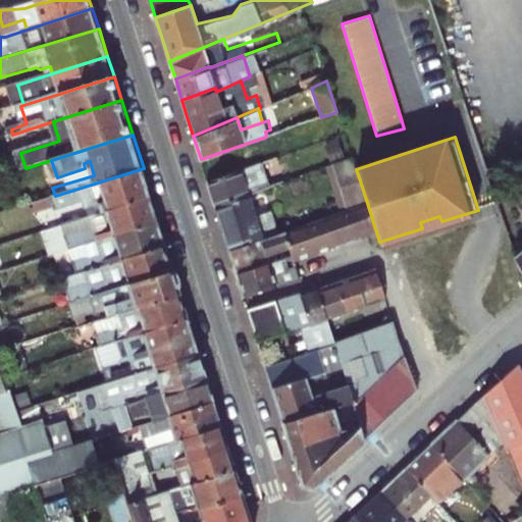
[(336,161),(345,186),(360,180),(356,169),(351,156),(336,161)]
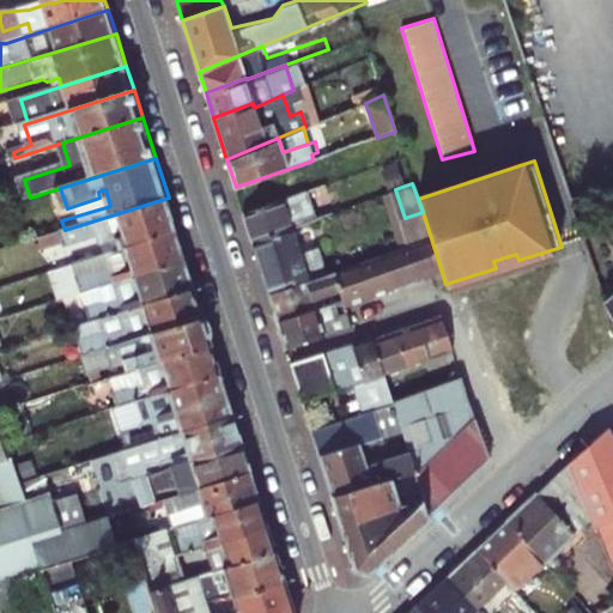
[(253,240),(291,226),(317,217),(308,188),(243,210),(253,240)]
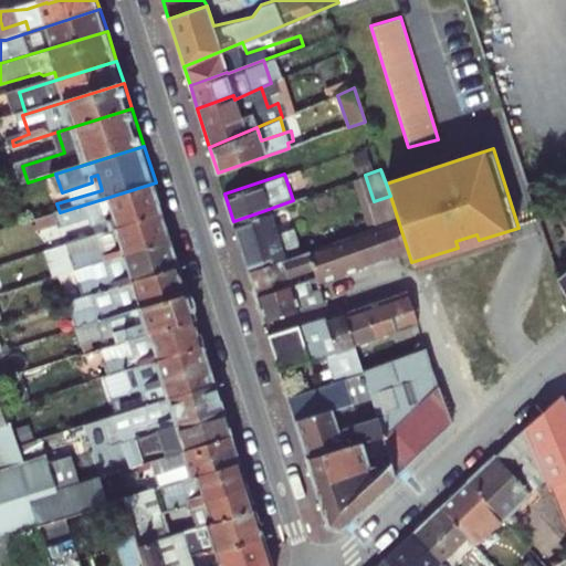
[(92,182),(62,192),(64,201),(102,190),(97,175),(91,177),(92,182)]
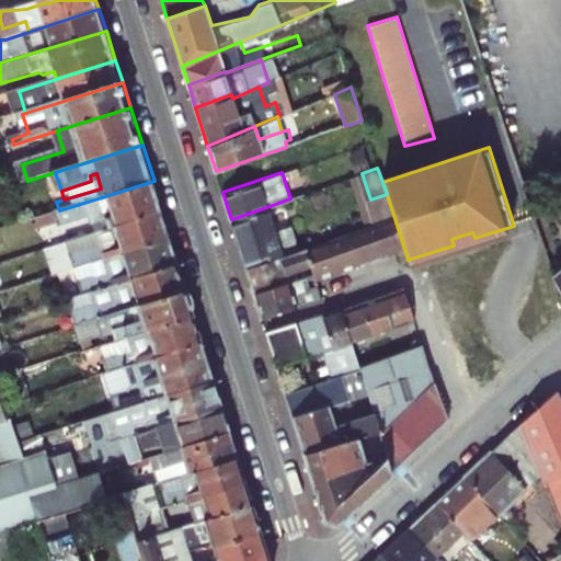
[(99,232),(164,212),(155,181),(59,210),(64,226),(93,216),(99,232)]
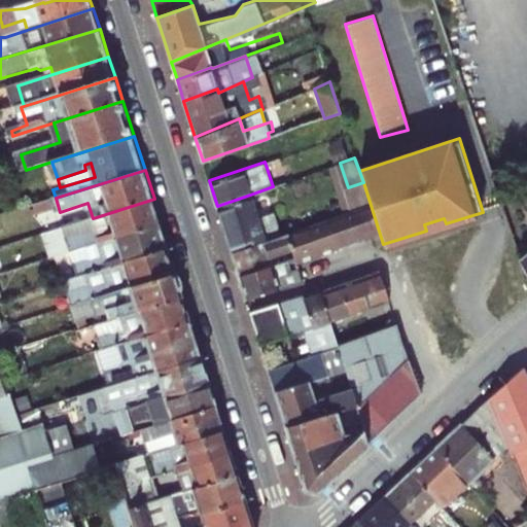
[(363,182),(348,187),(355,210),(371,205),(363,182)]
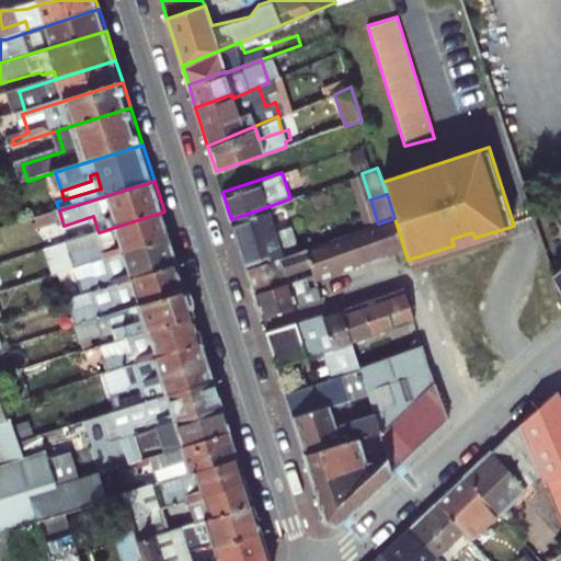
[(266,207),(231,219),(239,243),(274,231),(266,207)]
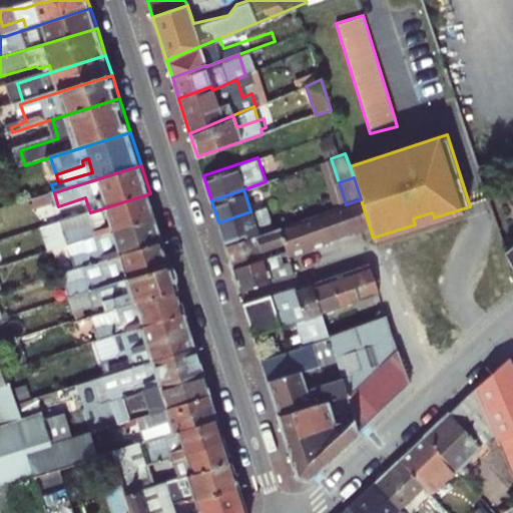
[(64,220),(71,243),(158,216),(150,193),(90,212),(64,220)]
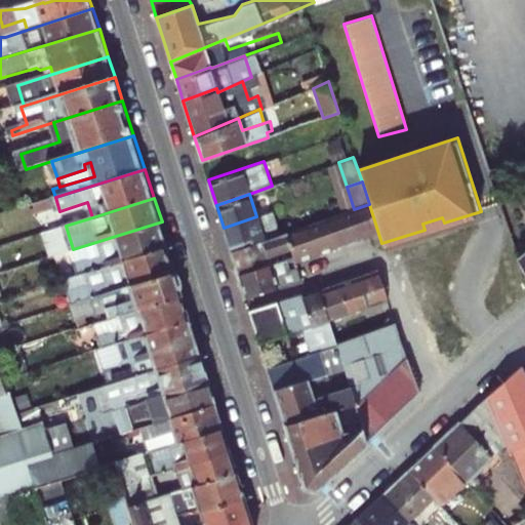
[(346,211),(355,240),(370,235),(374,245),(381,243),(369,204),(354,209),(346,211)]
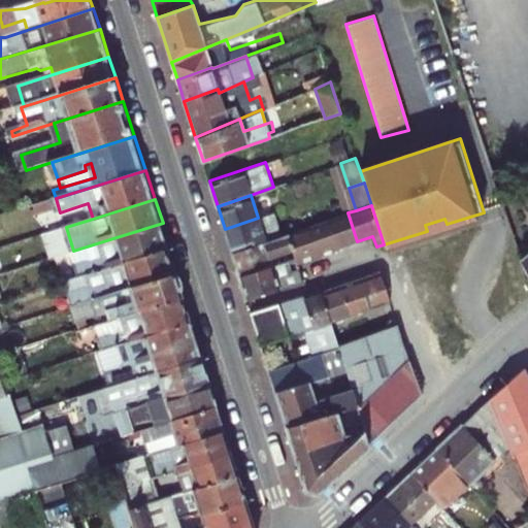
[(348,212),(327,220),(336,248),(357,241),(348,212)]
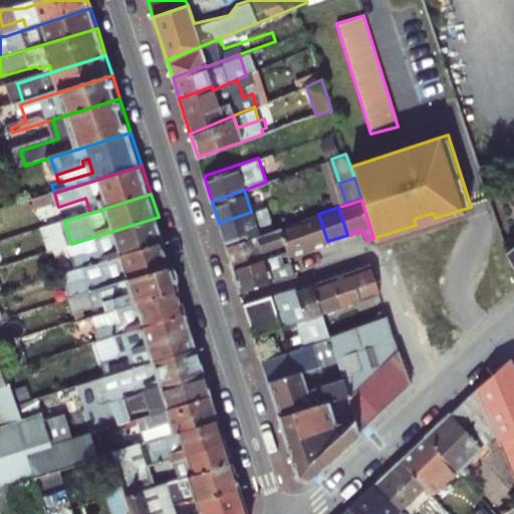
[(219,223),(226,245),(280,227),(285,225),(282,215),(269,219),(265,208),(261,209),(251,212),(219,223)]
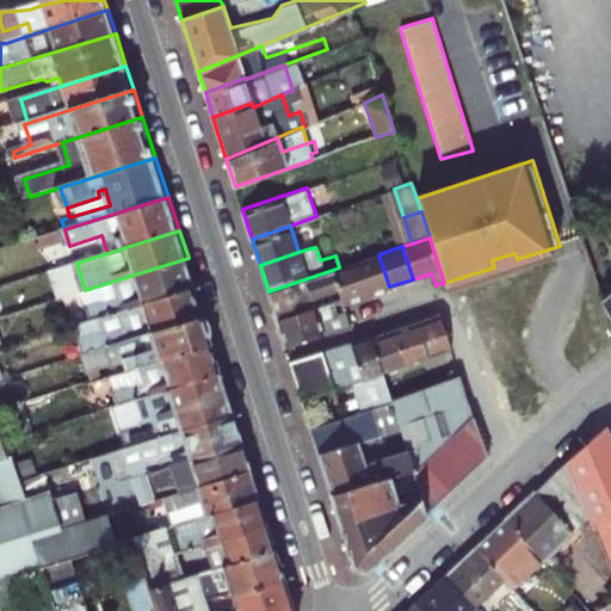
[(494,267),(517,259),(514,253),(492,260),(494,267)]
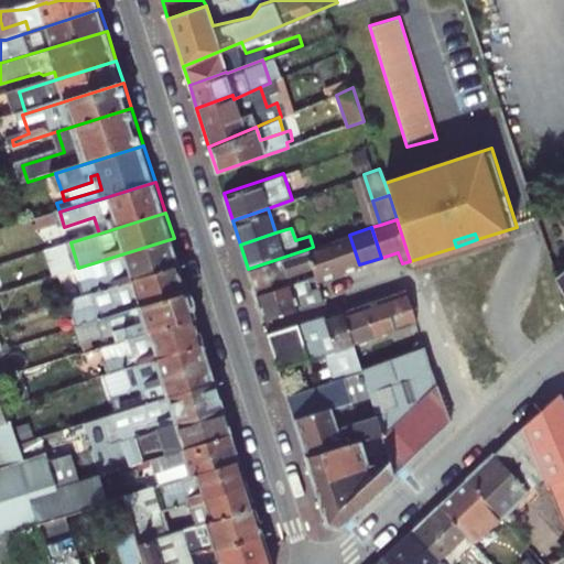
[(349,235),(327,242),(338,272),(359,264),(349,235)]
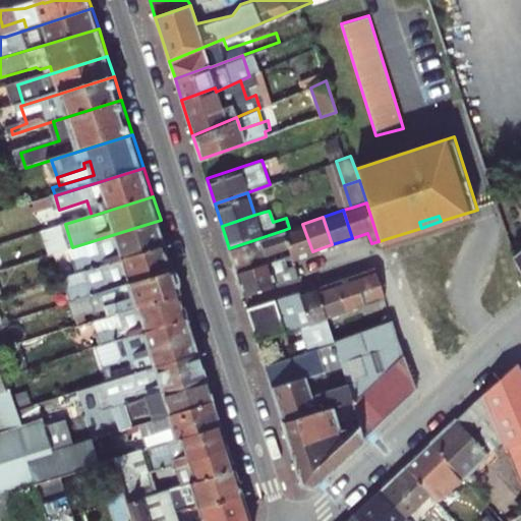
[(80,272),(169,245),(161,220),(72,247),(80,272)]
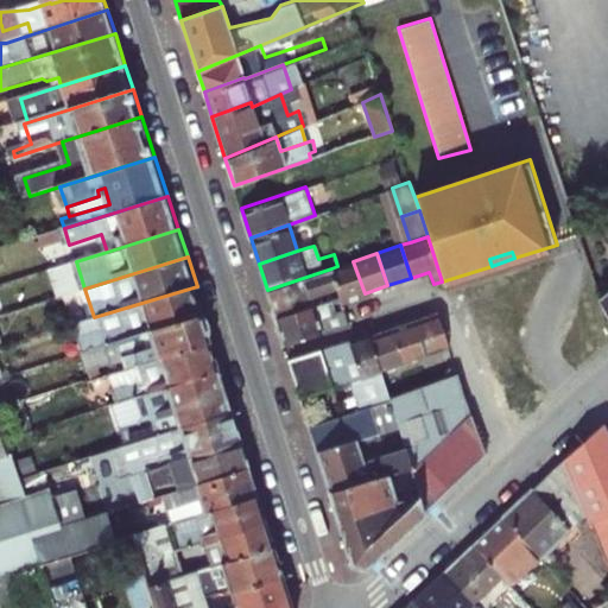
[(337,266),(331,268),(340,296),(342,302),(365,293),(353,261),(337,266)]
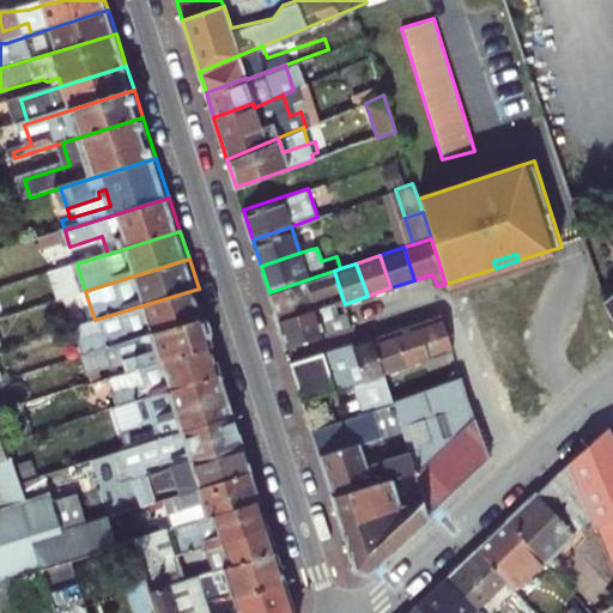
[(269,292),(278,320),(326,303),(323,293),(331,291),(334,301),(343,298),(334,271),(269,292)]
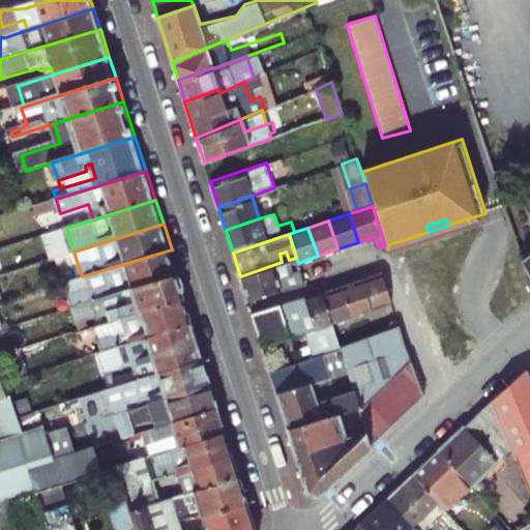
[(76,307),(96,301),(180,275),(172,249),(82,276),(67,282),(76,307)]
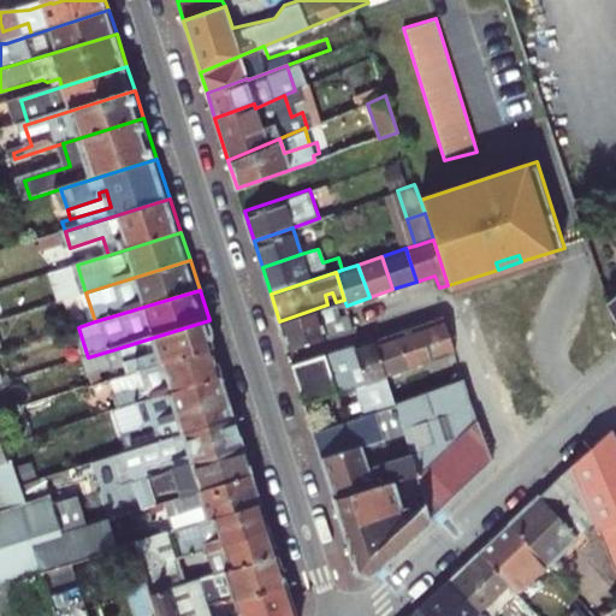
[(327,304),(279,321),(288,349),(354,329),(349,314),(338,318),(333,303),(327,304)]
